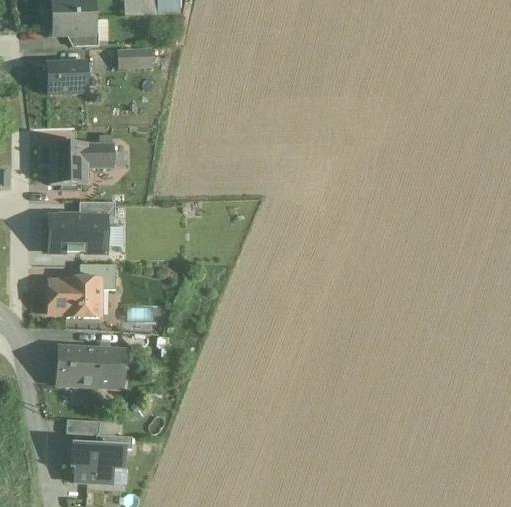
[(52,34),(87,33),(96,33),(94,0),(51,0),(52,34)]
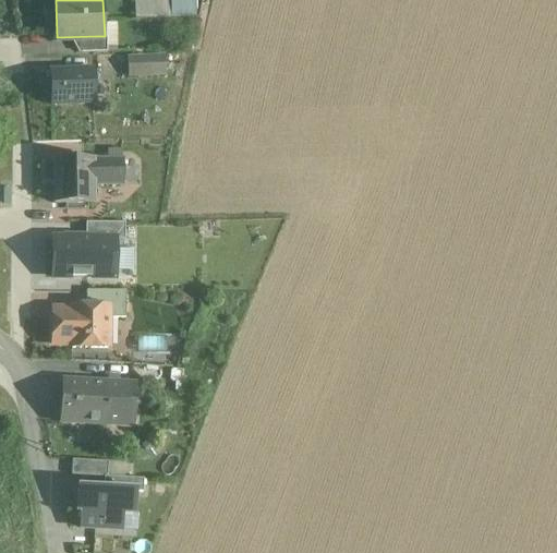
[(135,0),(136,10),(136,15),(149,14),(148,0),(135,0)]
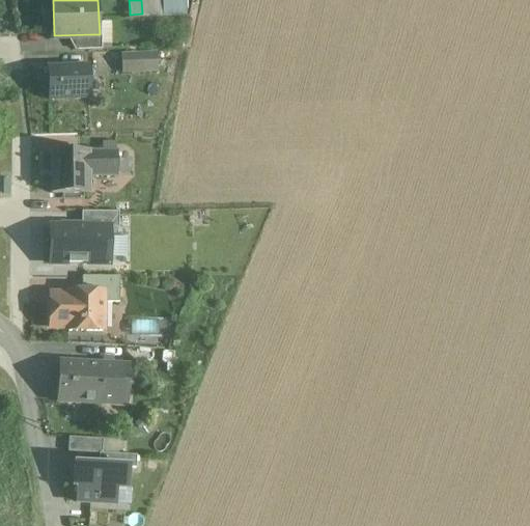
[(141,0),(142,15),(164,14),(163,0),(141,0)]
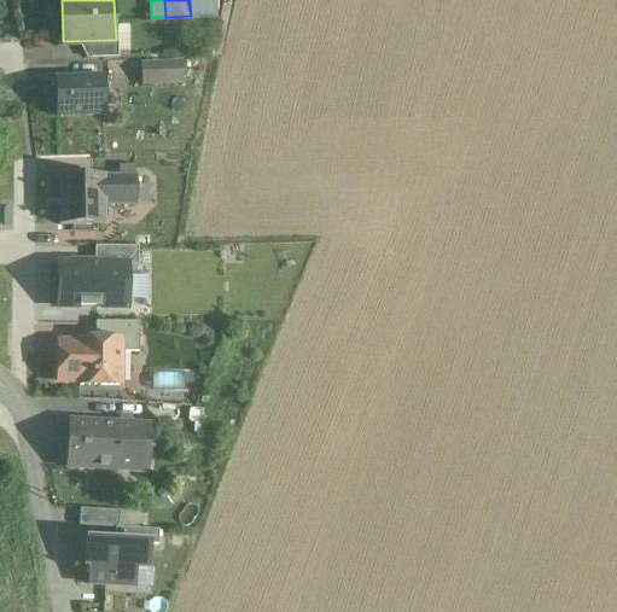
[(91,41),(89,42),(91,54),(120,53),(118,38),(116,38),(116,40),(91,41)]
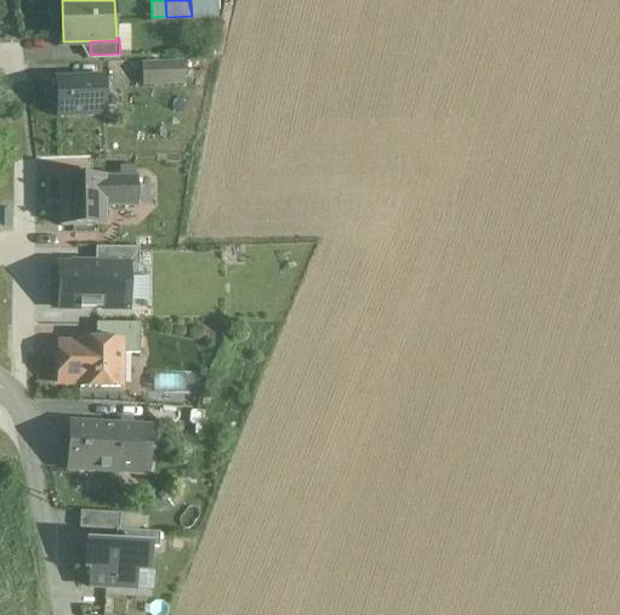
[(170,62),(169,62),(170,78),(186,77),(185,60),(170,62)]
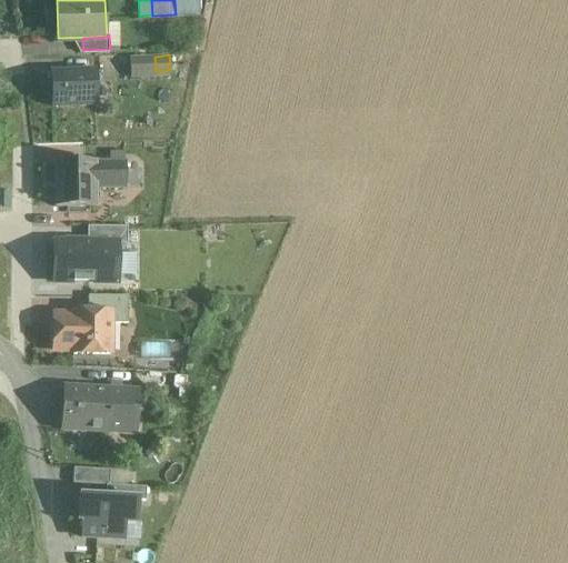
[(133,59),(135,73),(136,73),(156,71),(155,57),(133,59)]
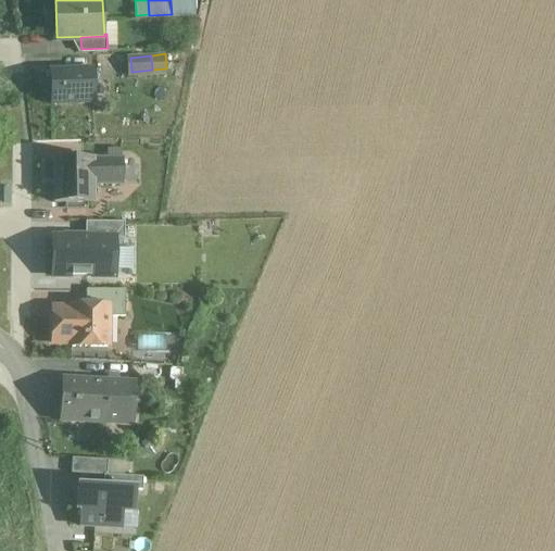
[(52,99),(77,99),(96,98),(96,65),(52,66),(52,99)]
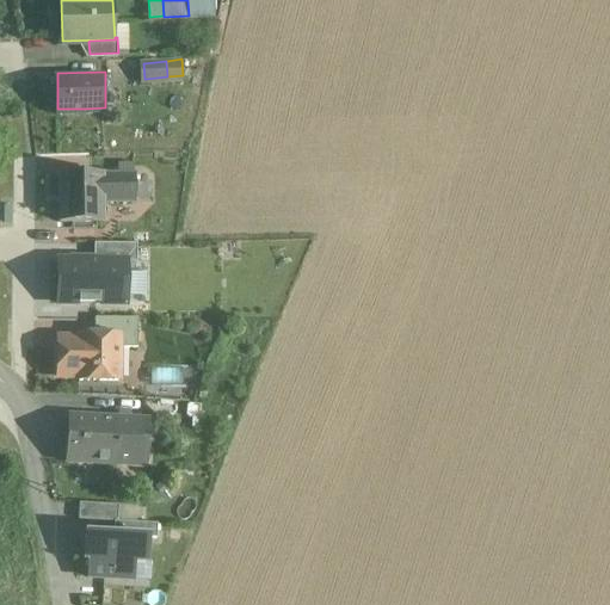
[(62,172),(62,180),(63,216),(106,216),(106,179),(106,172),(62,172)]
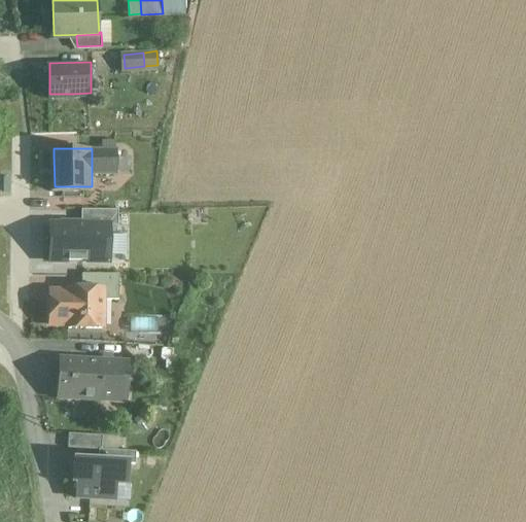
[(92,148),(92,159),(92,172),(118,172),(118,158),(118,148),(92,148)]
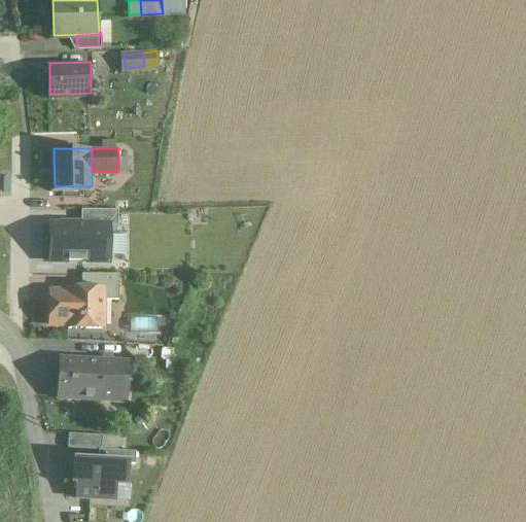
[(138,153),(129,153),(118,154),(118,168),(136,168),(138,168),(138,153)]
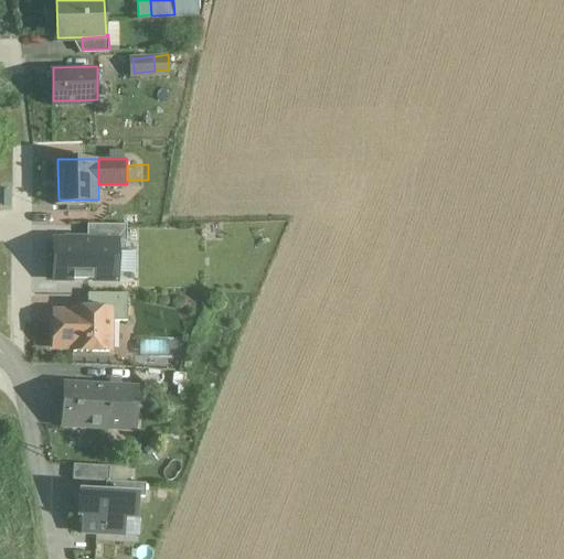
[(117,238),(54,237),(54,277),(116,278),(117,238)]
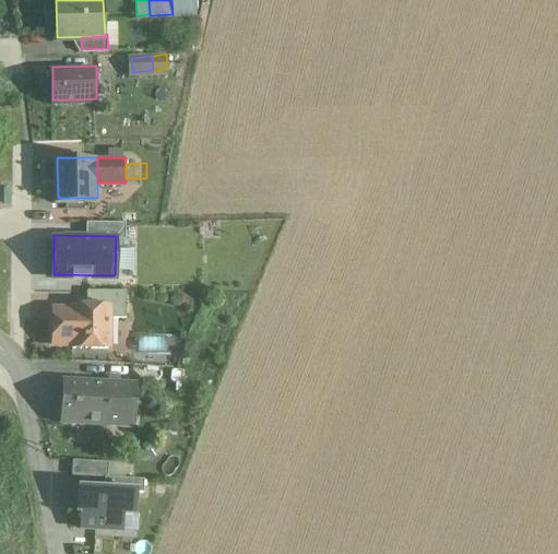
[(127,240),(126,256),(138,257),(140,242),(139,242),(127,240)]
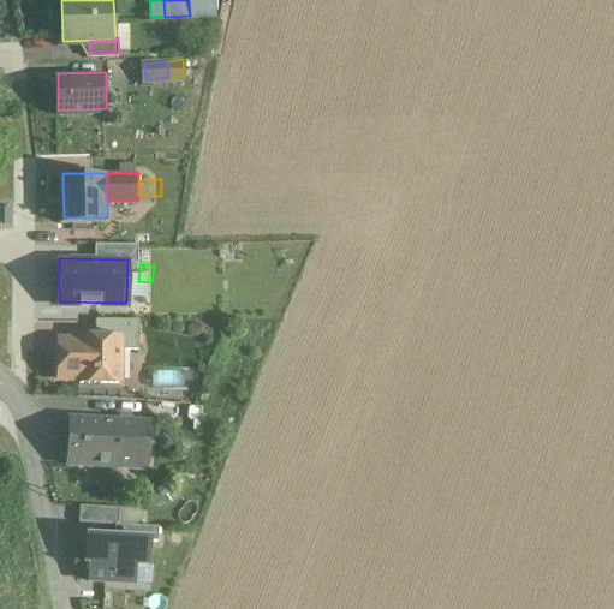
[(96,316),(96,322),(96,333),(120,334),(120,347),(138,347),(139,320),(138,317),(96,316)]
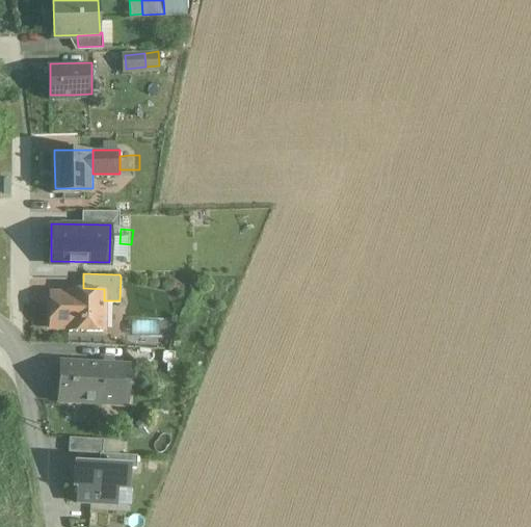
[(50,324),(59,324),(69,324),(69,327),(70,327),(103,328),(103,289),(70,288),(69,288),(69,292),(51,292),(50,324)]
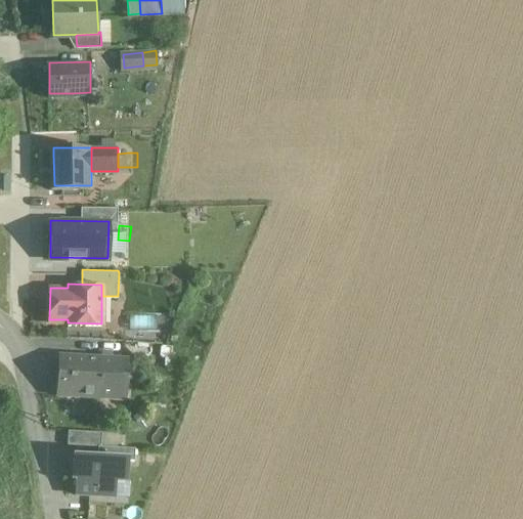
[(99,356),(82,355),(59,354),(57,392),(96,395),(97,394),(99,356)]
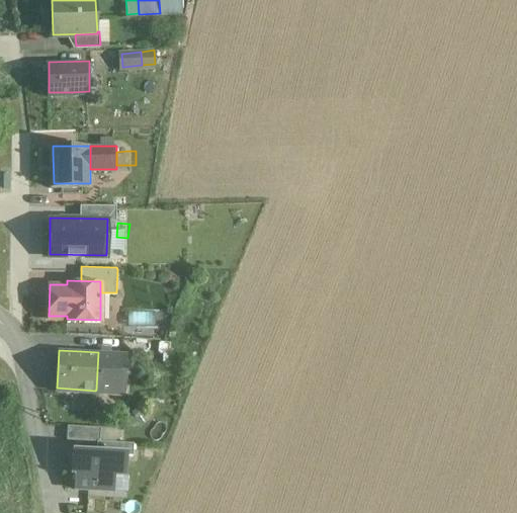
[(126,354),(99,352),(96,391),(124,392),(124,391),(126,354)]
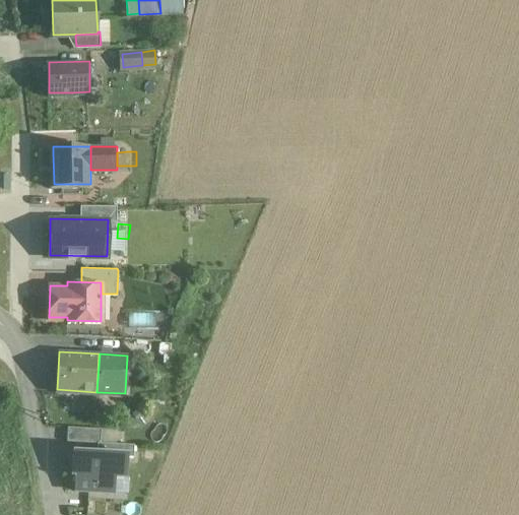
[(67,437),(93,439),(94,439),(100,439),(101,426),(67,424),(67,437)]
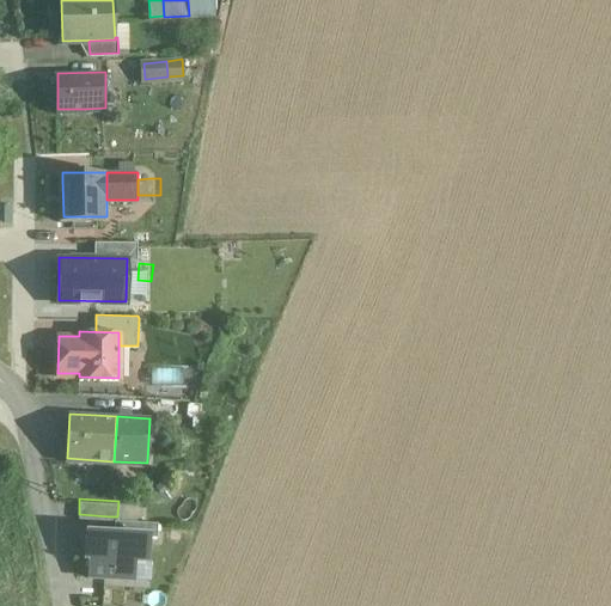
[(148,534),(86,532),(85,555),(90,556),(89,575),(133,577),(134,558),(147,558),(148,534)]
